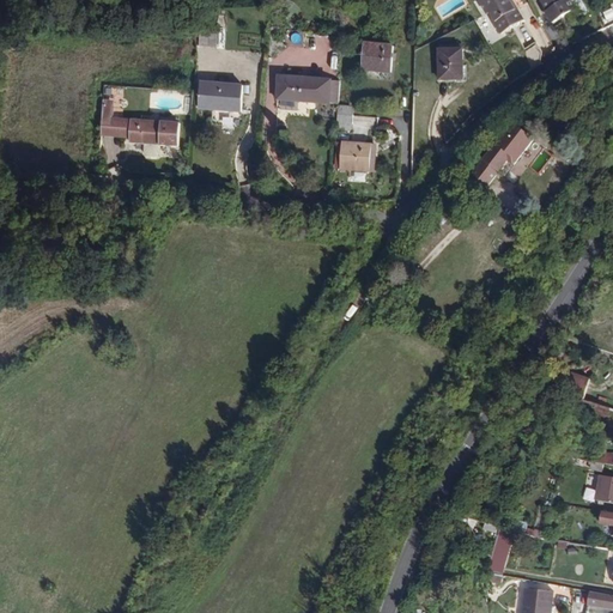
[(498,32),(523,19),(517,7),(515,8),(509,0),(478,0),(485,12),(487,11),(493,20),(492,22),(498,32)]
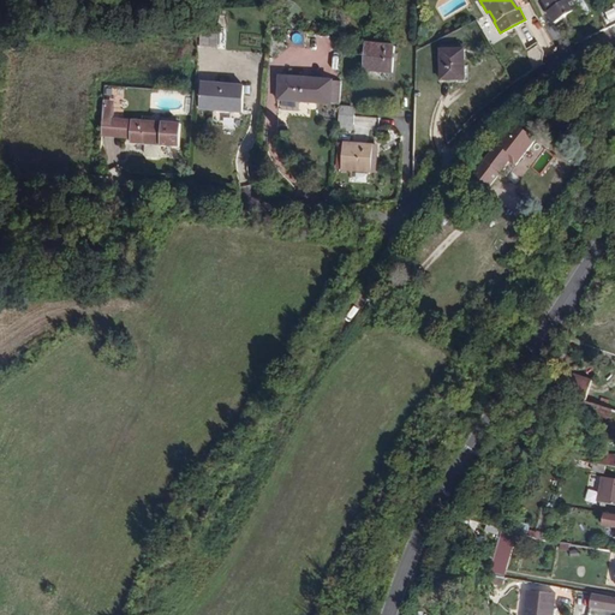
[(544,11),(553,24),(578,10),(571,0),(541,0),(547,9),(544,11)]
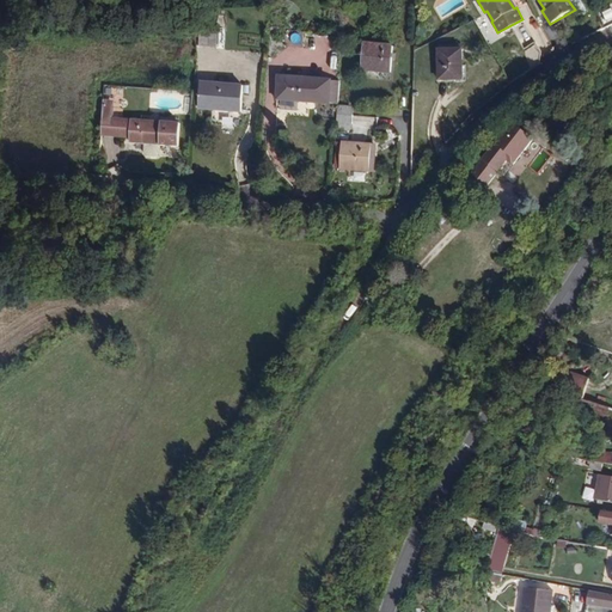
[(568,0),(575,10),(580,17),(587,12),(586,6),(582,0),(568,0)]
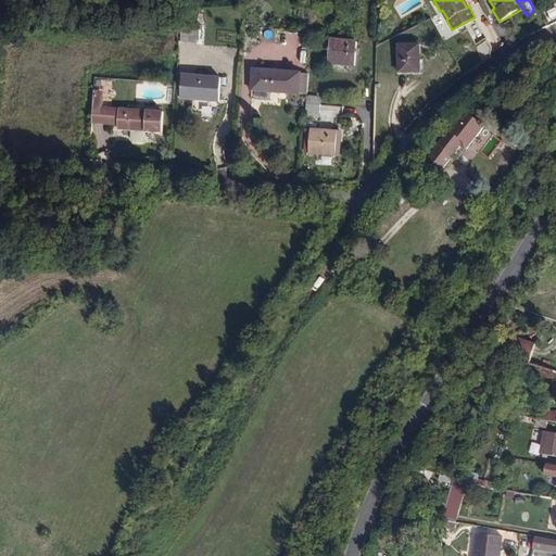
[(354,66),(356,40),(329,38),(326,64),(354,66)]
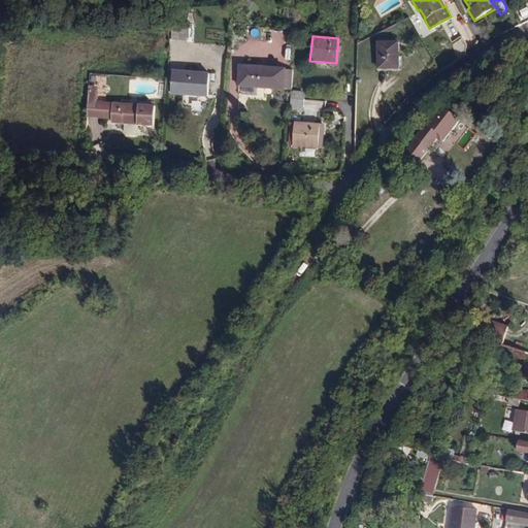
[(463,39),(452,41),(456,57),(466,54),(463,39)]
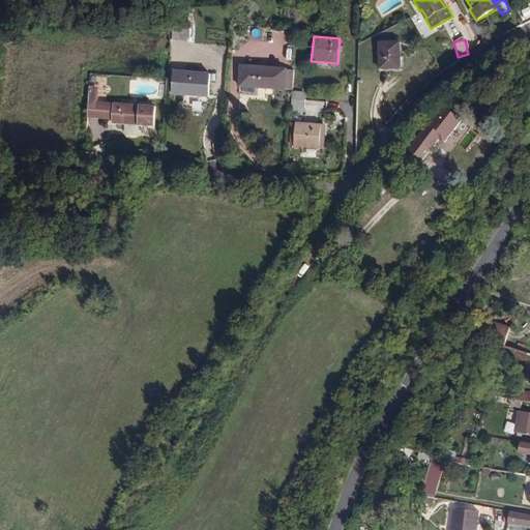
[(400,71),(400,41),(378,41),(377,70),(400,71)]
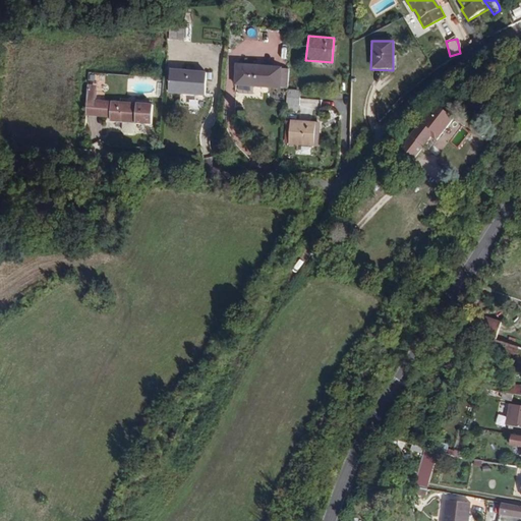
[(280,89),(281,67),(237,64),(236,85),(280,89)]
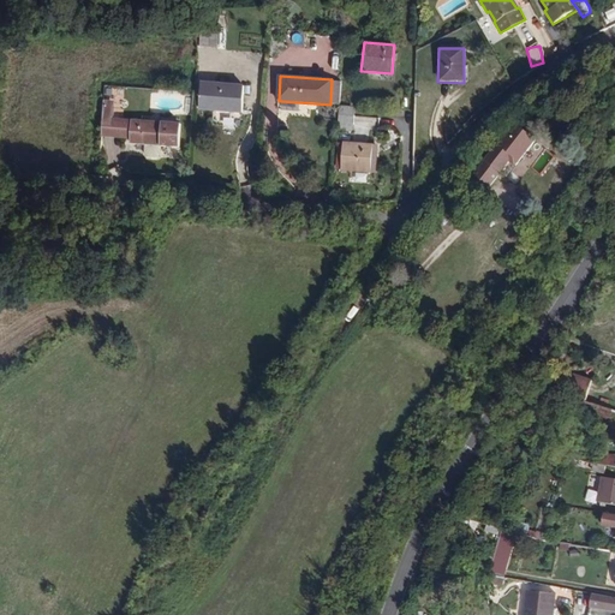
[(339,105),(340,81),(332,79),(330,105),(339,105)]
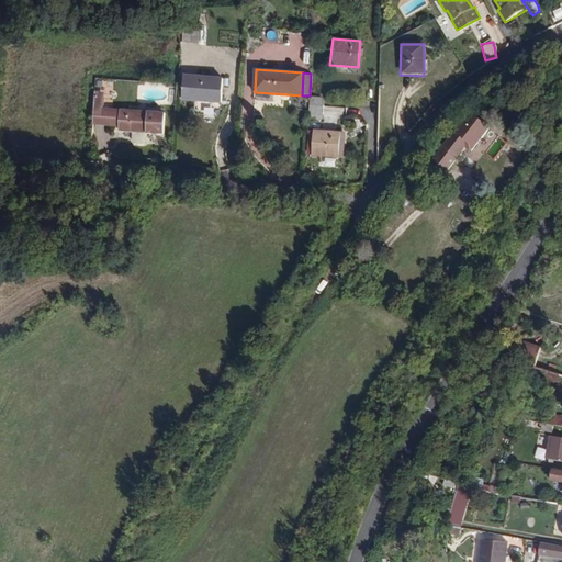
[(220,102),(222,77),(183,75),(181,100),(220,102)]
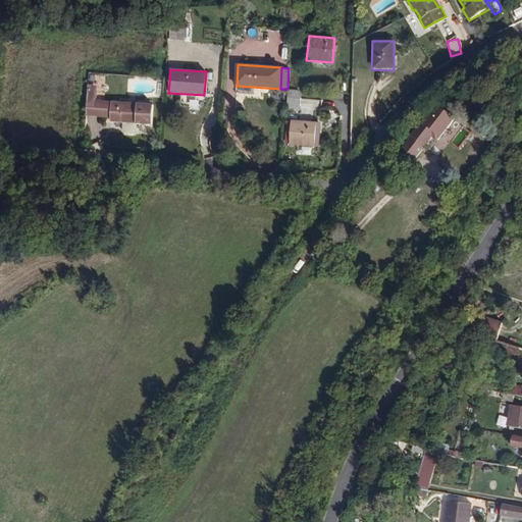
[(152,125),(154,104),(96,100),(97,87),(88,87),(86,118),(110,120),(110,122),(152,125)]
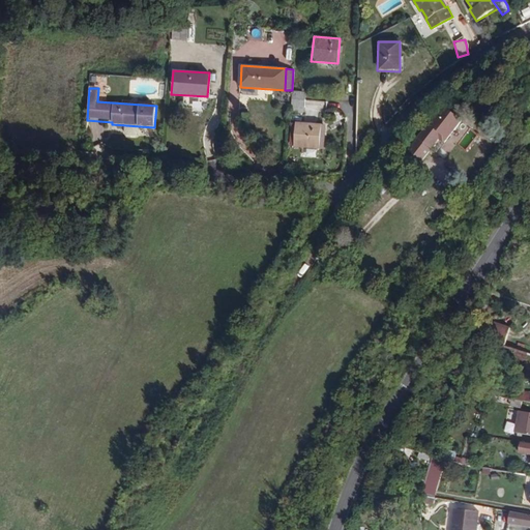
[(304,114),(305,91),(292,91),(292,114),(304,114)]
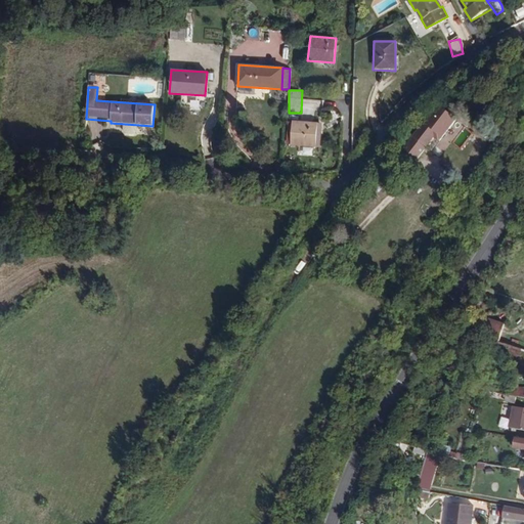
[(440,140),(455,120),(438,106),(424,126),(421,124),(402,147),(417,159),(434,136),(440,140)]
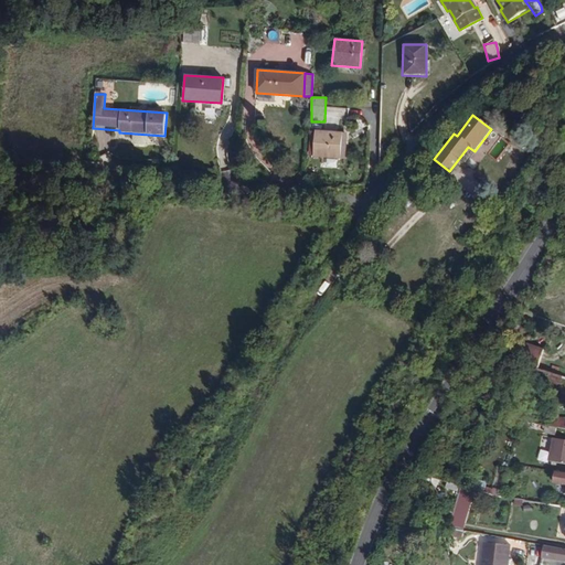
[(339,158),(341,131),(313,129),(312,156),(339,158)]
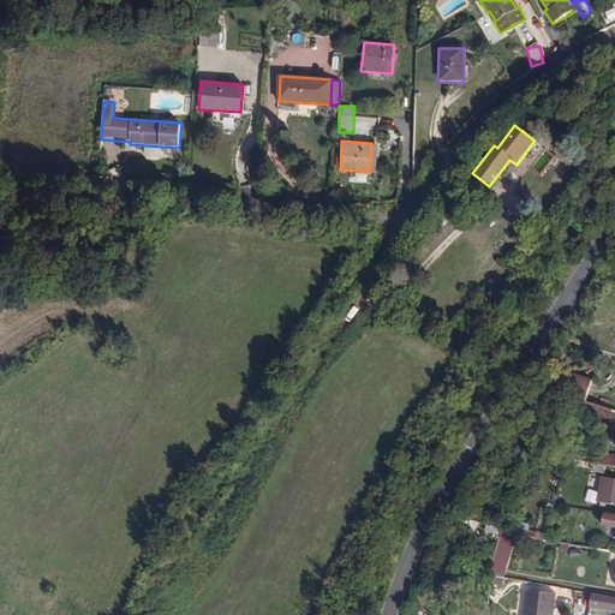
[(586,402),(592,382),(572,376),(566,396),(586,402)]
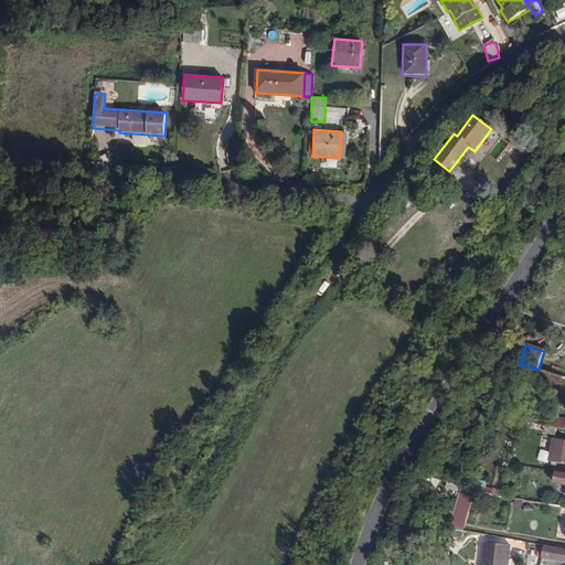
[(564,429),(564,414),(554,413),(551,427),(562,429),(564,429)]
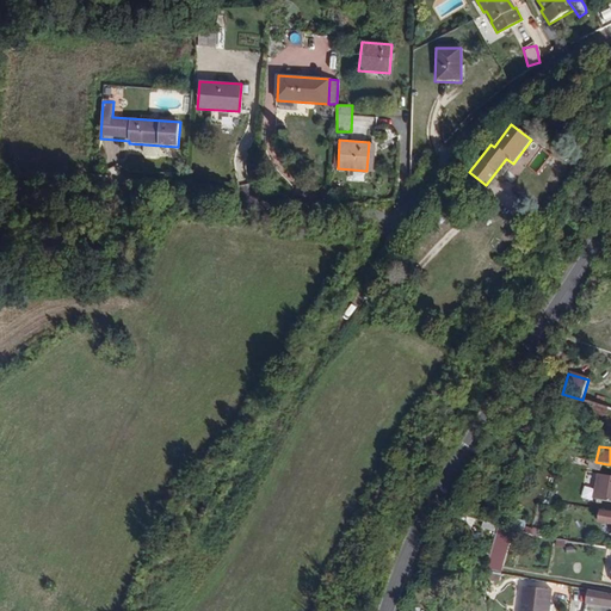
[(610,500),(610,474),(599,473),(594,498),(610,500)]
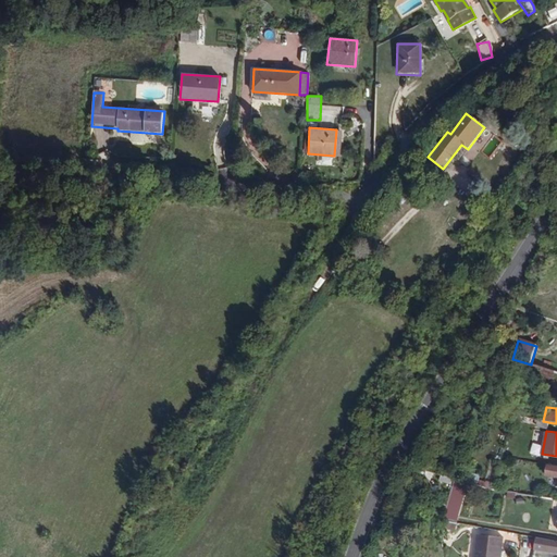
[(556,465),(546,463),(544,475),(556,478),(556,465)]
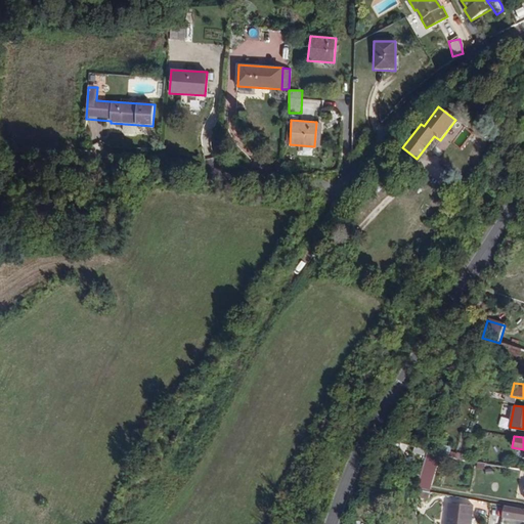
[(441,457),(428,454),(418,488),(430,491),(441,457)]
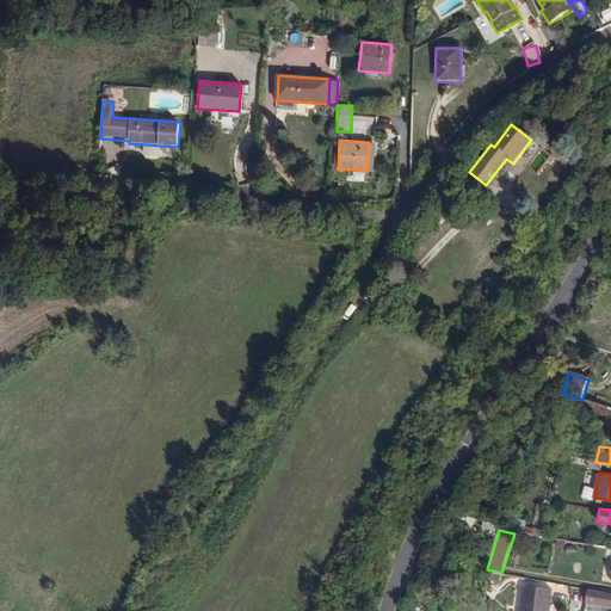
[(549,610),(551,590),(523,587),(519,610),(549,610)]
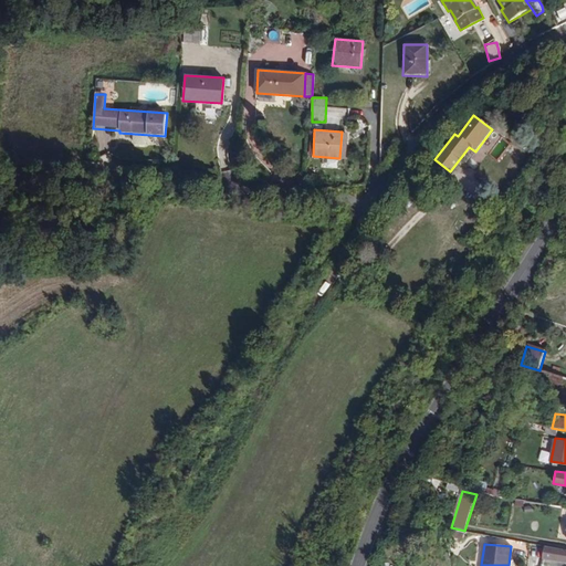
[(565,563),(565,549),(544,546),(543,559),(565,563)]
